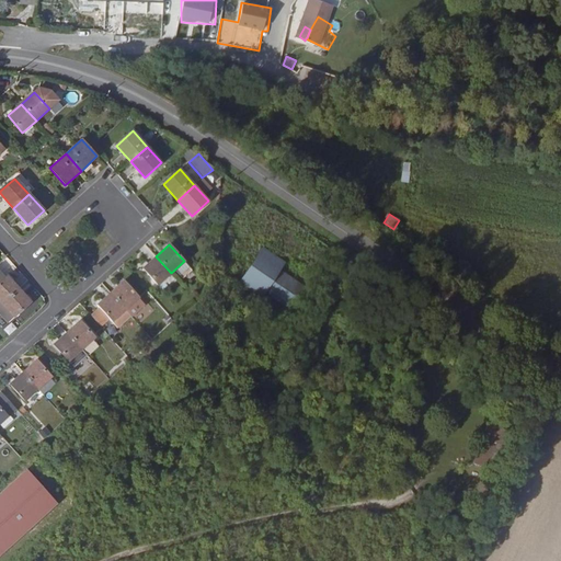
[(263,300),(279,315),(297,293),(279,278),(277,283),(272,278),(275,274),(282,266),(261,250),(247,267),(249,270),(251,272),(247,277),(243,275),(235,287),(243,296),(245,293),(253,299),(256,295),(261,289),(267,294),(263,300)]
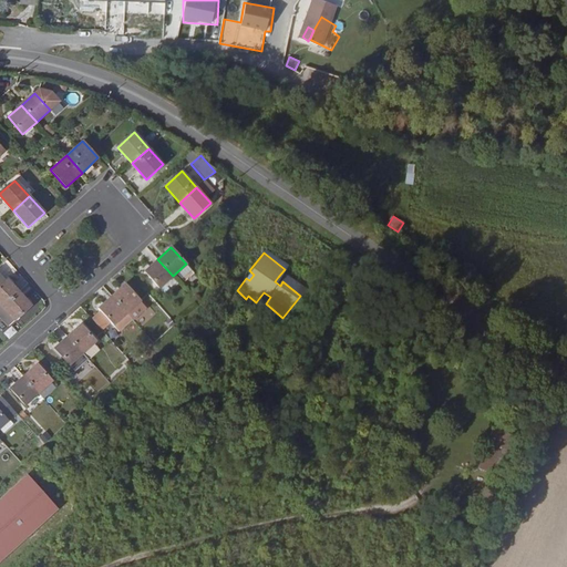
[(160,288),(173,276),(157,259),(144,270),(160,288)]
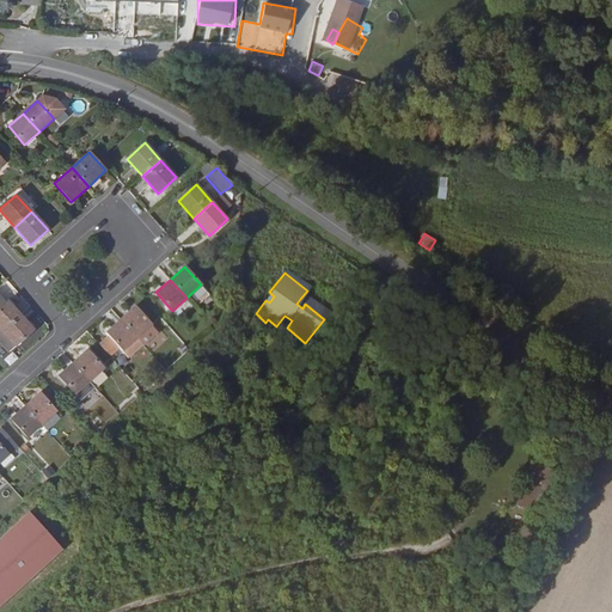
[(0,306),(0,332),(20,314),(7,300),(0,306)]
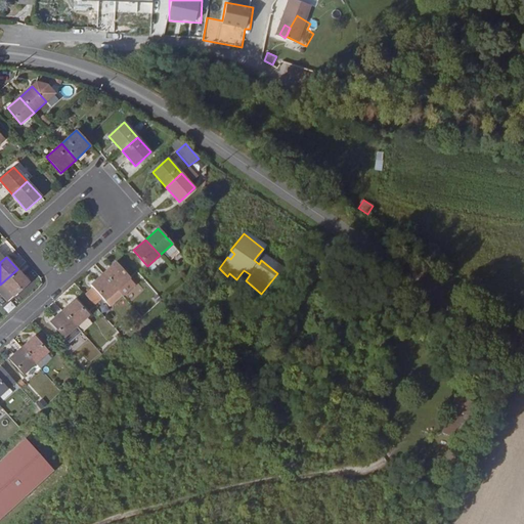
[(116,262),(102,273),(117,290),(129,278),(116,262)]
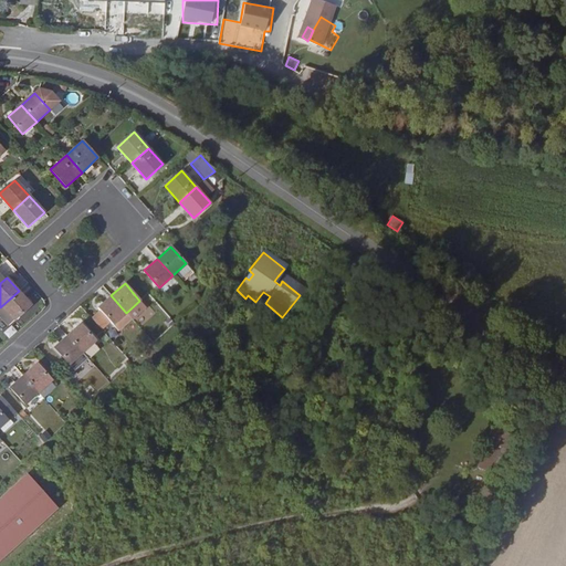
[(19,291),(0,307),(0,316),(8,326),(31,304),(19,291)]
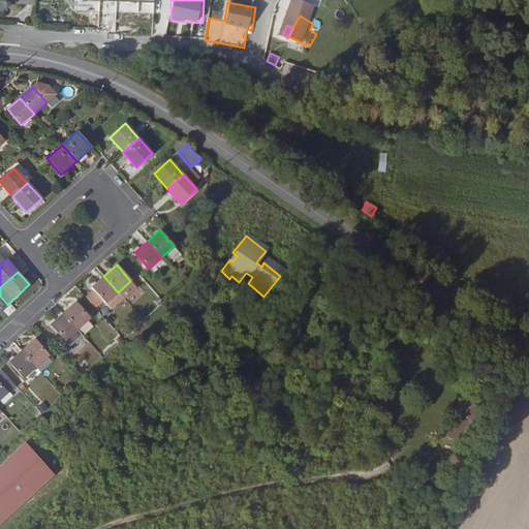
[(252,277),(246,273),(242,278),(248,283),(252,277)]
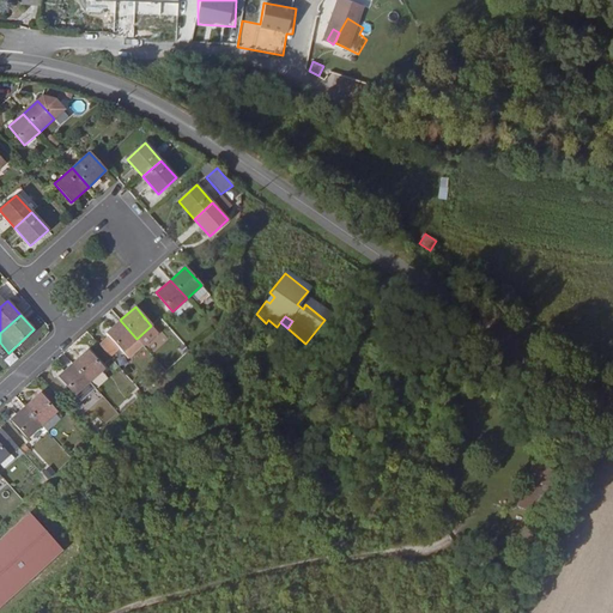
[(137,339),(120,320),(105,333),(109,337),(99,345),(109,357),(119,347),(122,352),(128,358),(143,345),(137,339)]
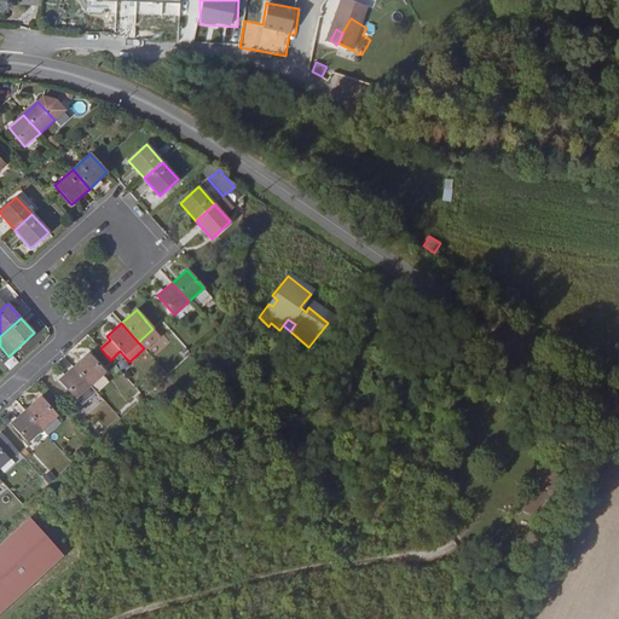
[(74,368),(90,386),(104,372),(88,354),(74,368)]
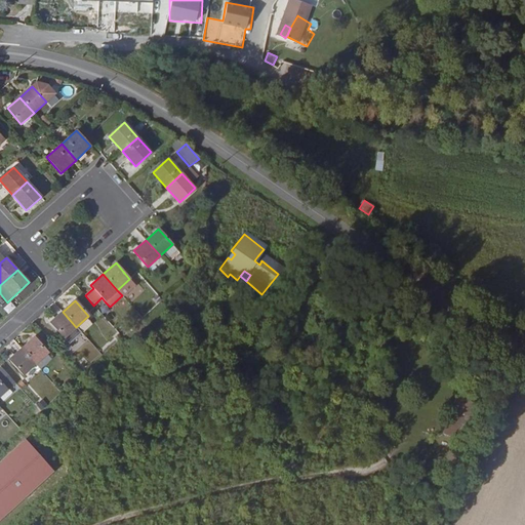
[(64,338),(76,327),(63,312),(50,322),(64,338)]
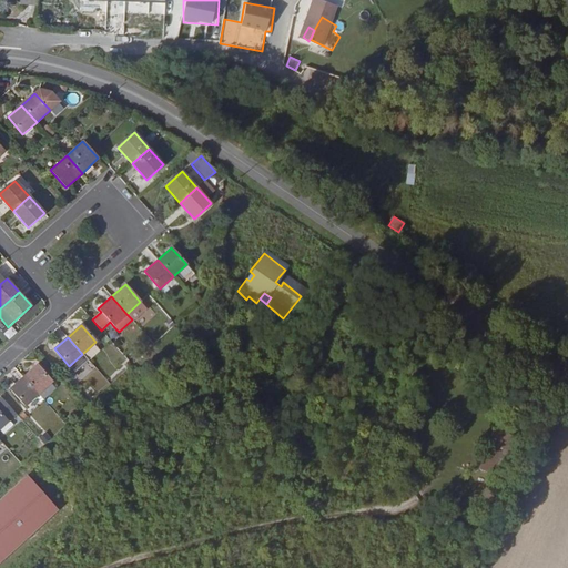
[(23,377),(39,394),(52,382),(61,373),(53,364),(41,361),(37,365),(23,377)]
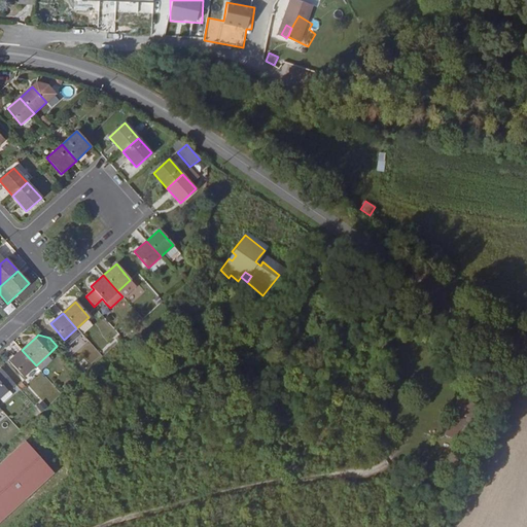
[(24,377),(36,365),(22,350),(9,361),(24,377)]
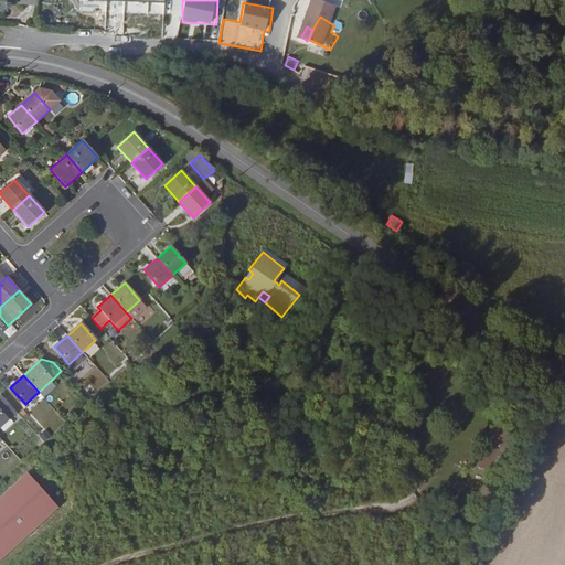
[(60,393),(52,383),(38,394),(46,405),(60,393)]
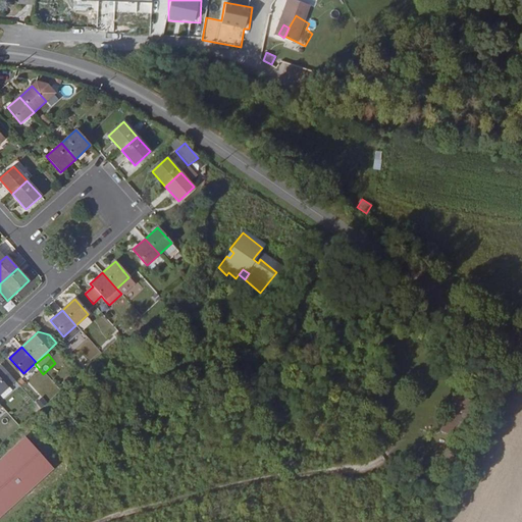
[(80,359),(74,363),(82,371),(87,366),(80,359)]
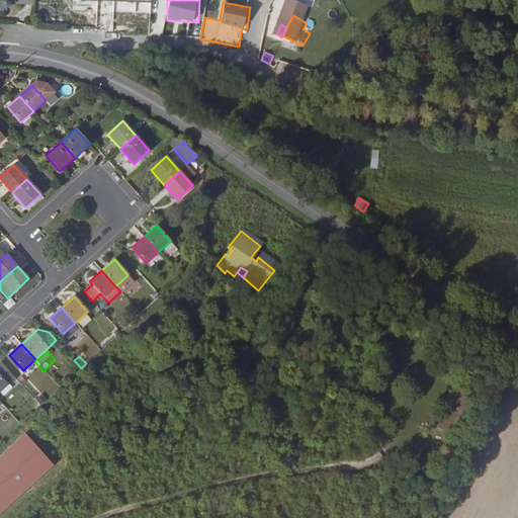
[(472,368),(465,379),(480,389),(487,376),(472,368)]
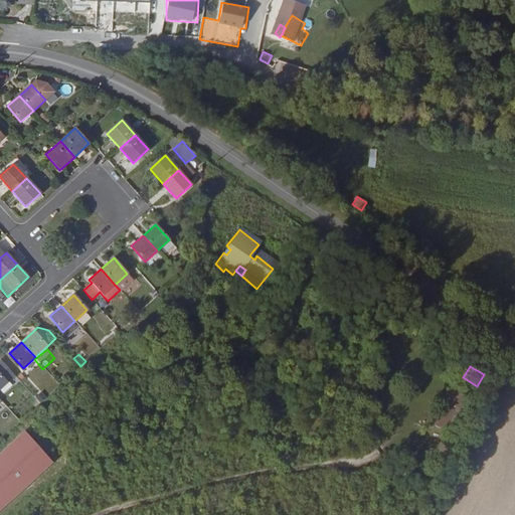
[(40,403),(46,398),(42,391),(35,396),(40,403)]
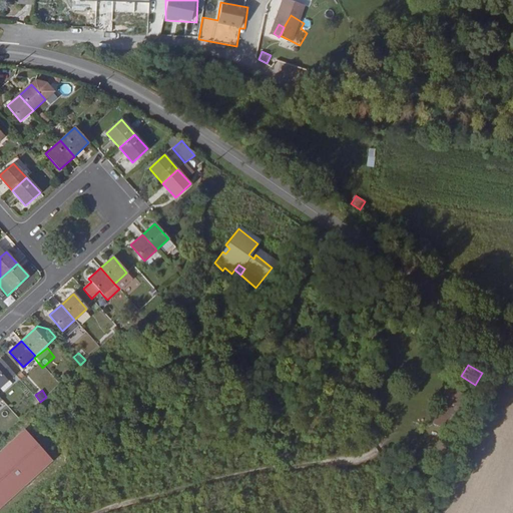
[(26,403),(14,413),(20,419),(32,409),(26,403)]
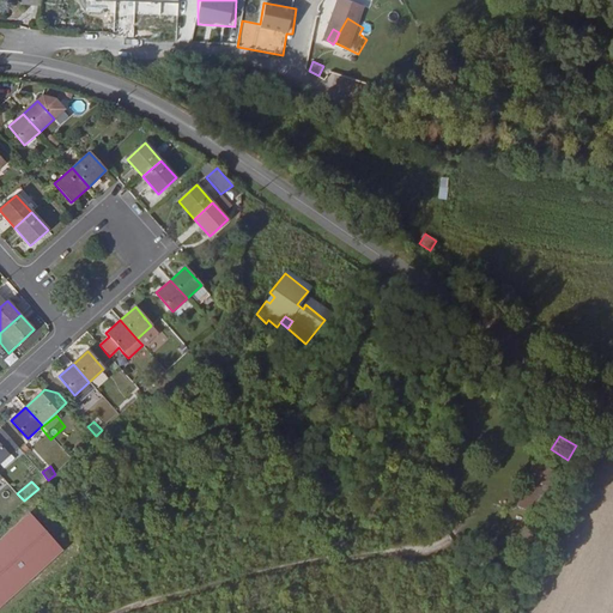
[(0,539),(0,601),(56,551),(25,517),(0,539)]
